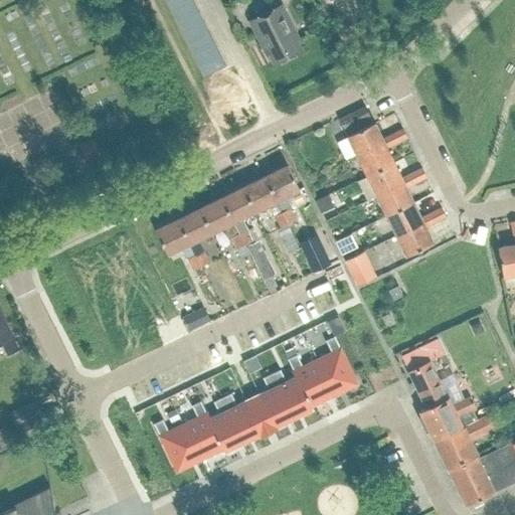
[(165,0),(170,10),(189,0),(165,0)]
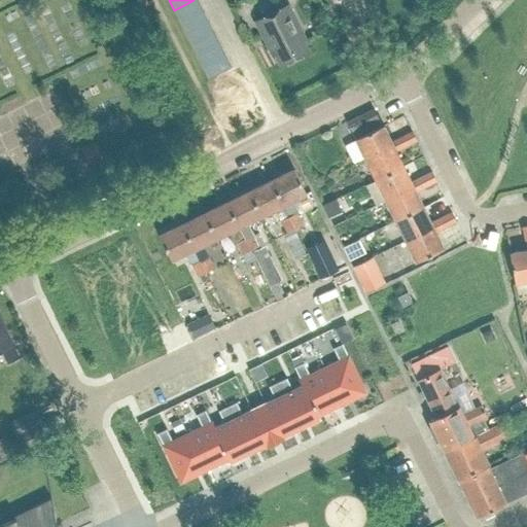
[(197,0),(194,0),(174,10),(180,22),(203,9),(197,0)]
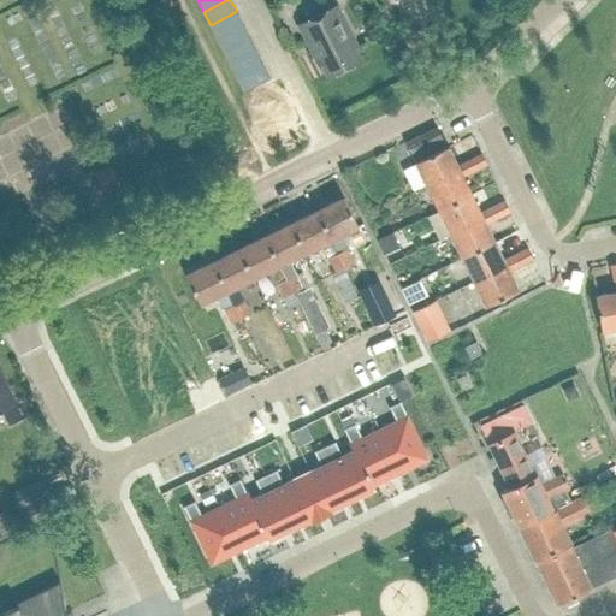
[(336,4),(297,23),(318,64),(320,61),(327,76),(361,59),(354,46),(356,43),(336,4)]
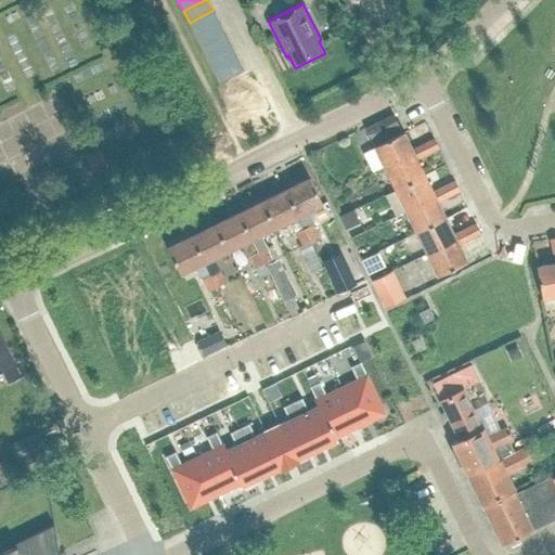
[(214,10),(190,23),(195,34),(219,22),(214,10)]
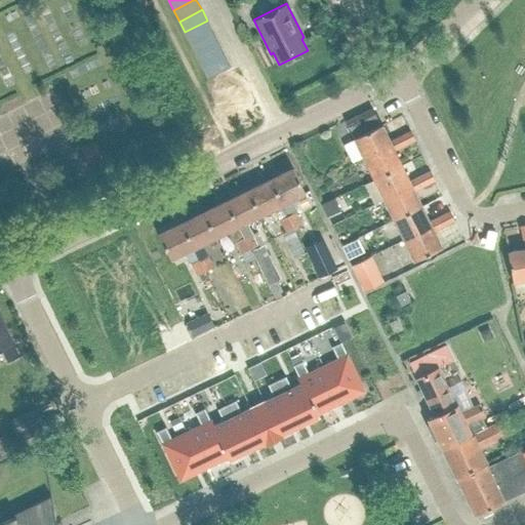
[(207,21),(185,32),(190,43),(213,32),(207,21)]
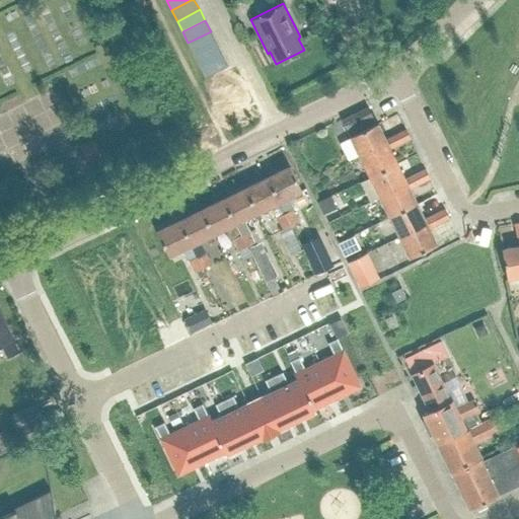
[(211,31),(188,43),(191,48),(190,48),(193,54),(216,43),(211,31)]
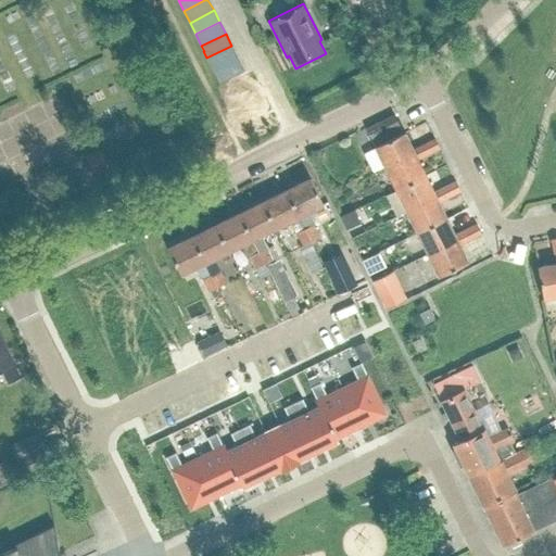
[(231,46),(206,58),(213,70),(238,58),(231,46)]
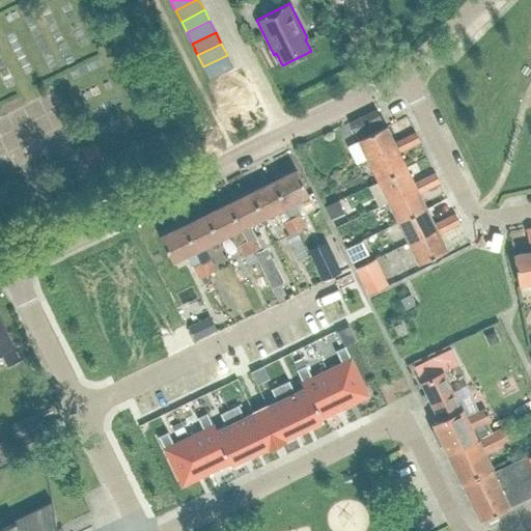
[(227,55),(203,66),(208,78),(232,65),(227,55)]
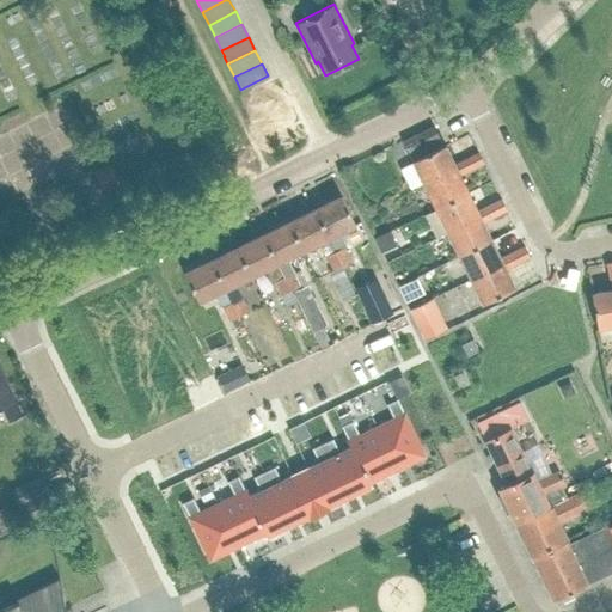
[(405,181),(410,190),(424,183),(424,184),(457,169),(453,164),(445,145),(445,144),(442,145),(433,124),(403,139),(403,140),(414,161),(399,167),(405,181)]
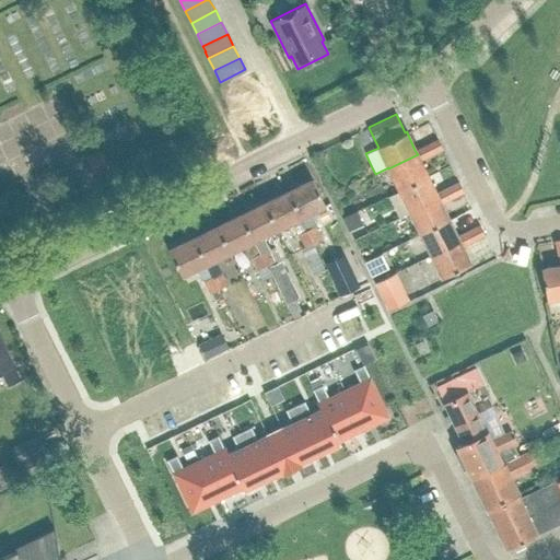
[(438,138),(427,144),(431,153),(442,148),(438,138)]
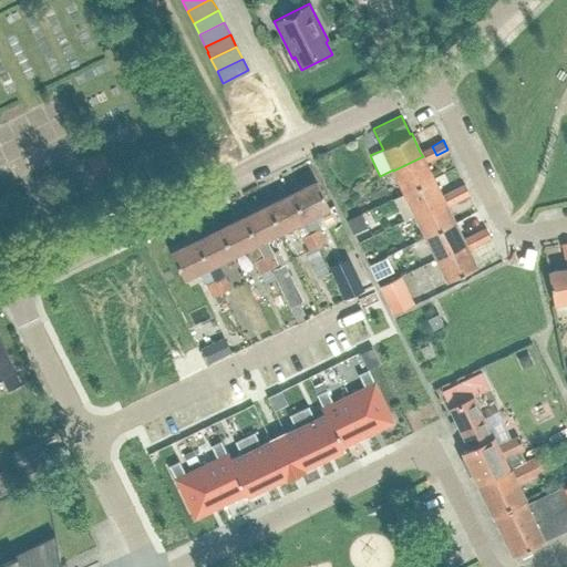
[(393,171),(404,192),(433,177),(425,161),(436,155),(432,146),(420,152),(423,156),(393,171)]
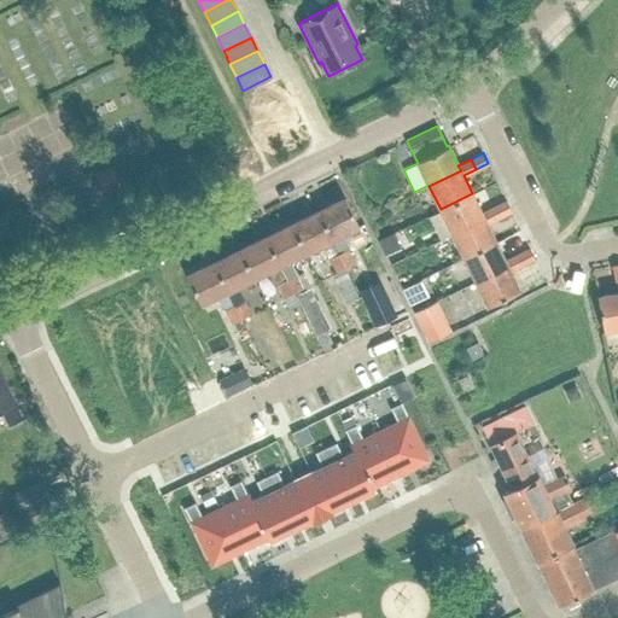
[(110,165),(95,173),(106,194),(121,186),(110,165)]
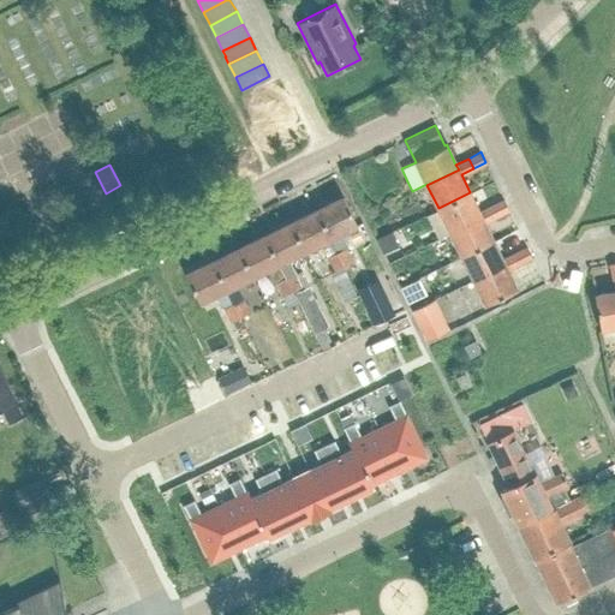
[(439,208),(449,232),(482,216),(479,212),(470,192),(439,208)]
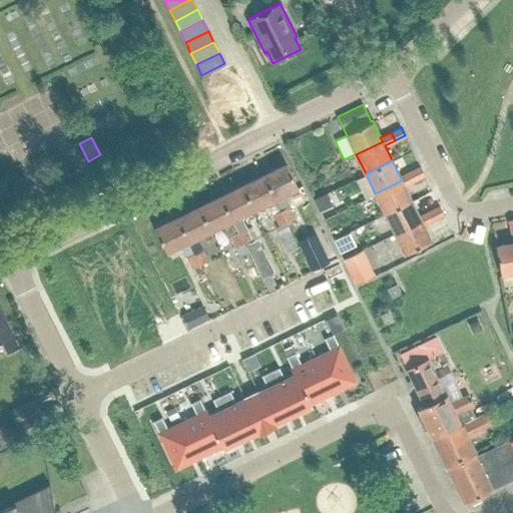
[(286,163),(264,174),(287,221),(296,216),(290,204),(292,203),(287,192),(298,187),(286,163)]
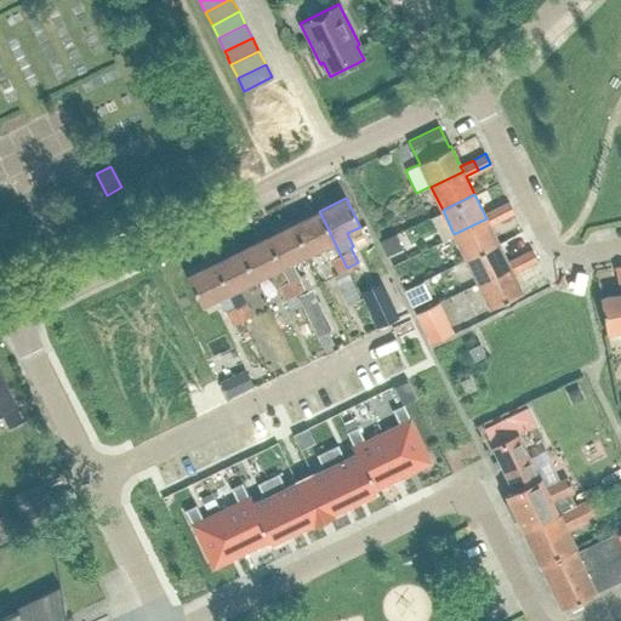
[(508,201),(496,208),(501,218),(514,211),(508,201)]
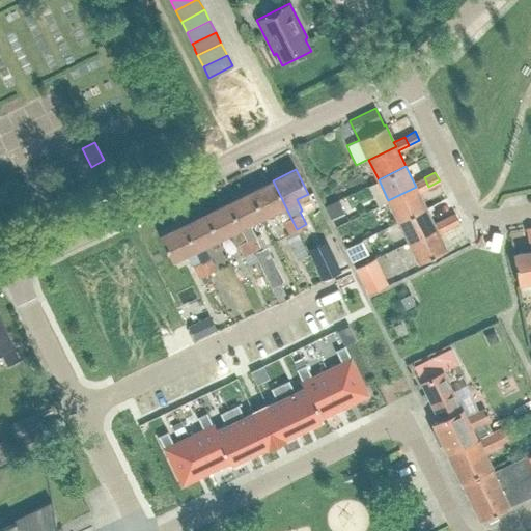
[(388,200),(398,221),(425,207),(418,191),(428,187),(424,177),(414,183),(416,187),(388,200)]
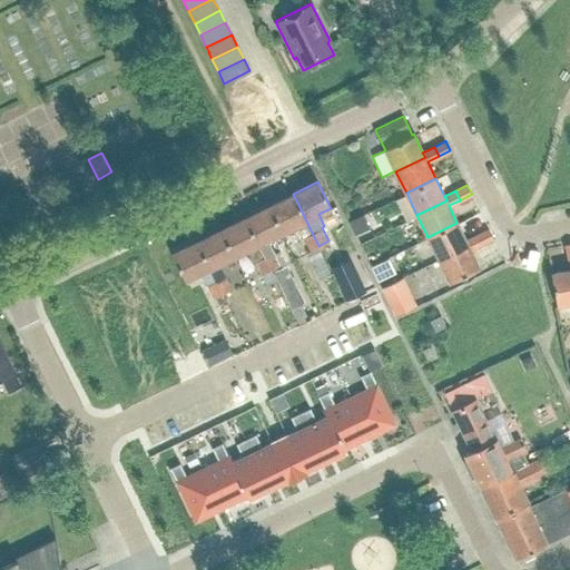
[(303,237),(310,251),(304,253),(317,278),(330,273),(316,246),(318,246),(293,194),(267,206),(281,233),(296,225),(303,237)]
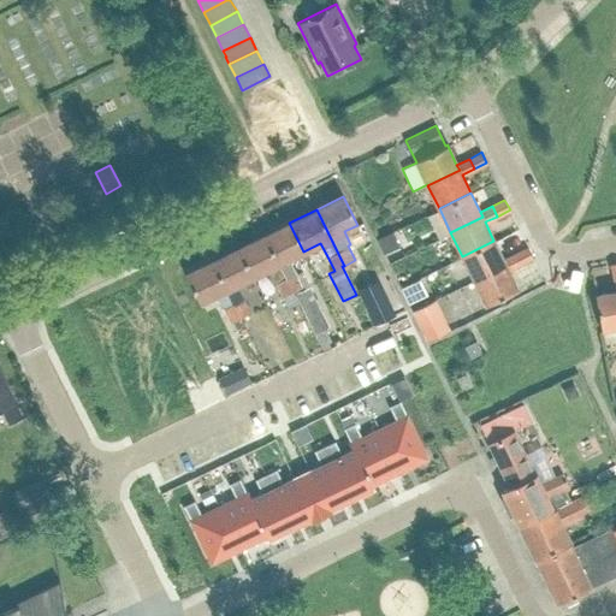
[(314,332),(325,326),(329,325),(309,285),(308,285),(301,271),(296,273),(289,259),(303,252),(289,223),(264,235),(278,264),(285,277),(291,291),(301,286),(302,289),(295,291),(314,332)]
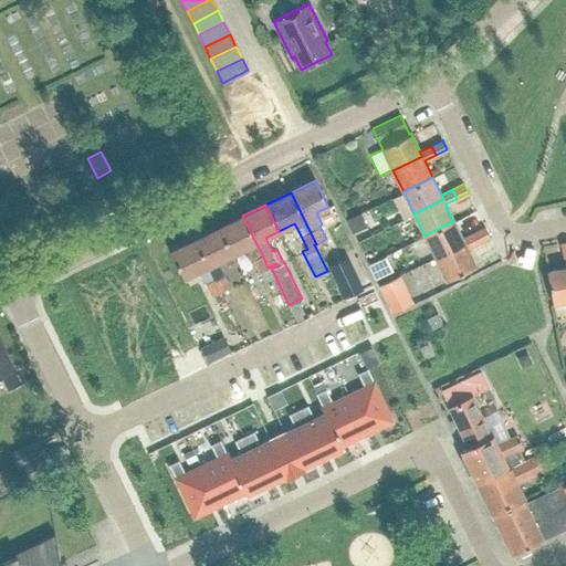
[(242,216),(220,227),(233,253),(255,242),(242,216)]
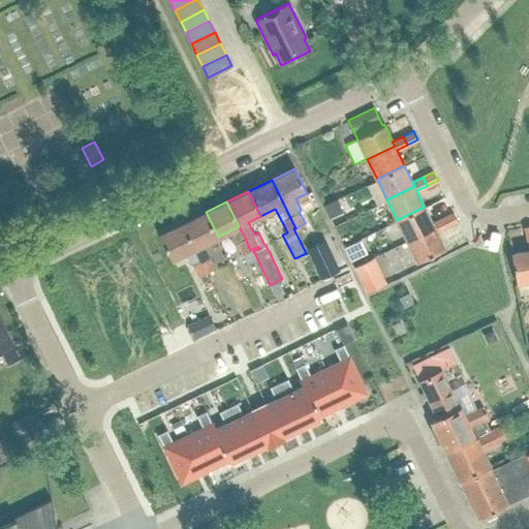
[(397,220),(407,241),(434,227),(432,222),(424,207),(397,220)]
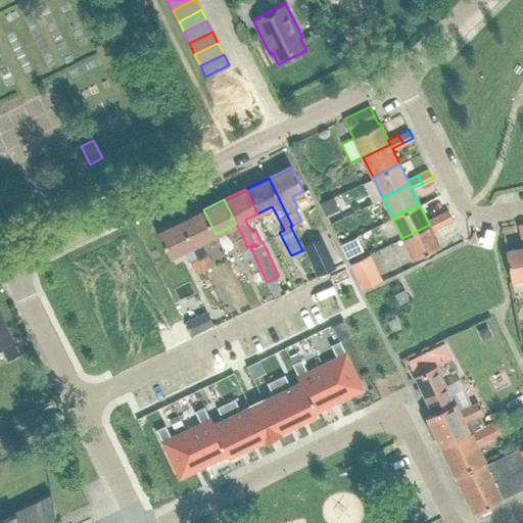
[(205,267),(212,264),(201,241),(216,234),(203,209),(182,220),(205,267)]
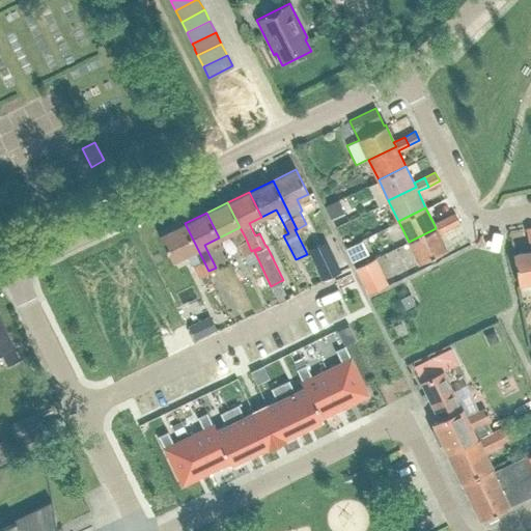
[(455,213),(444,218),(448,227),(459,222),(455,213)]
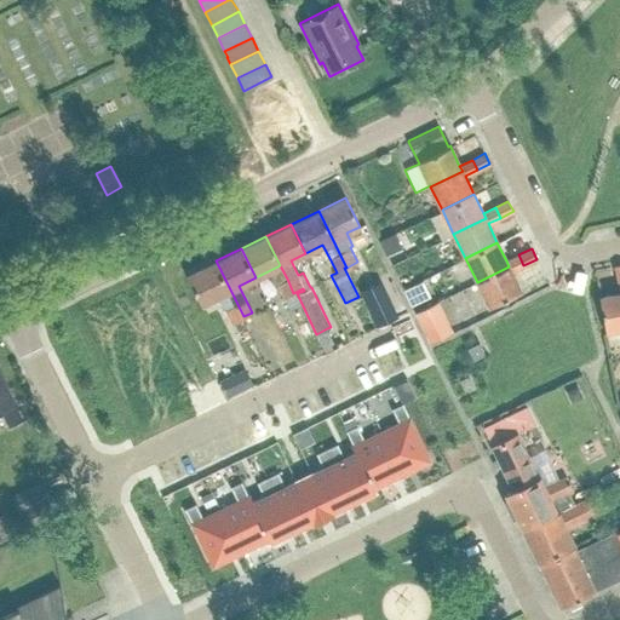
[(518,254),(506,260),(509,267),(477,282),(489,306),(521,291),(511,271),(523,265),(518,254)]
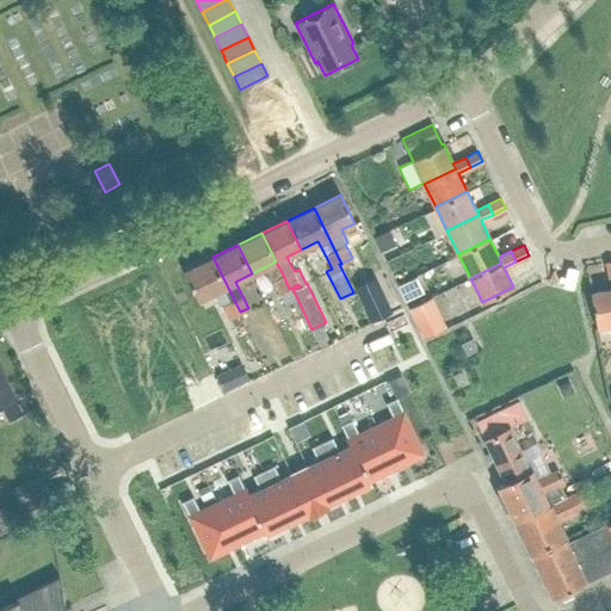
[(228,319),(240,313),(240,312),(213,257),(184,271),(198,300),(215,291),(228,319)]
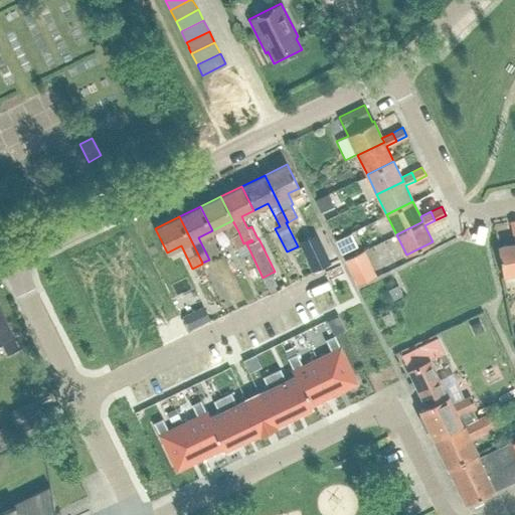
[(503,275),(514,272),(514,230),(513,231),(514,242),(497,245),(503,275)]
